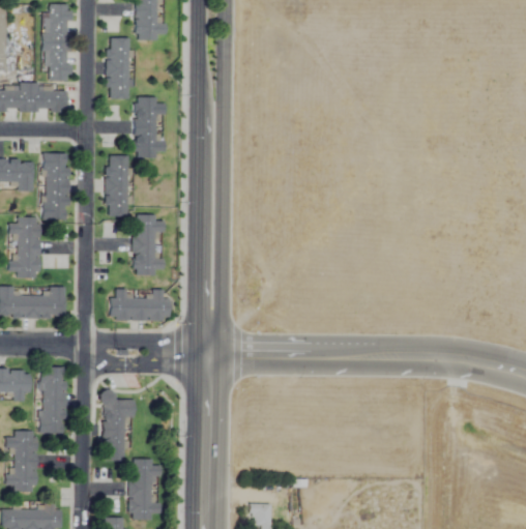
[(136,0),(135,39),(158,40),(158,34),(166,34),(167,24),(157,23),(157,0),(136,0)]
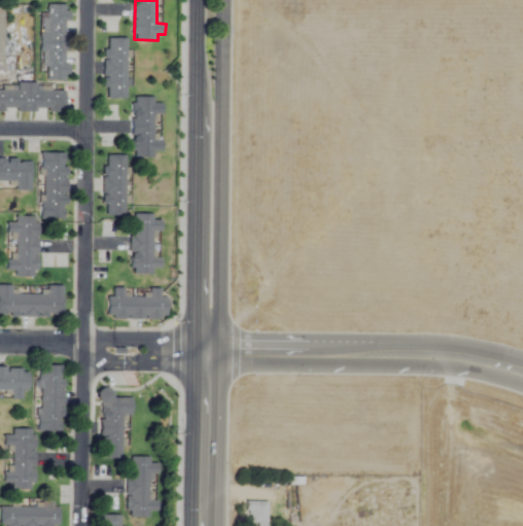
[(45,79),(69,79),(68,4),(45,4),(45,79)]
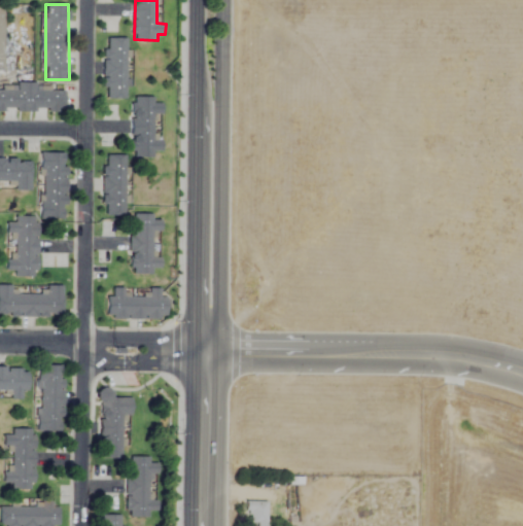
[(128,38),(106,38),(106,98),(128,98),(128,38)]
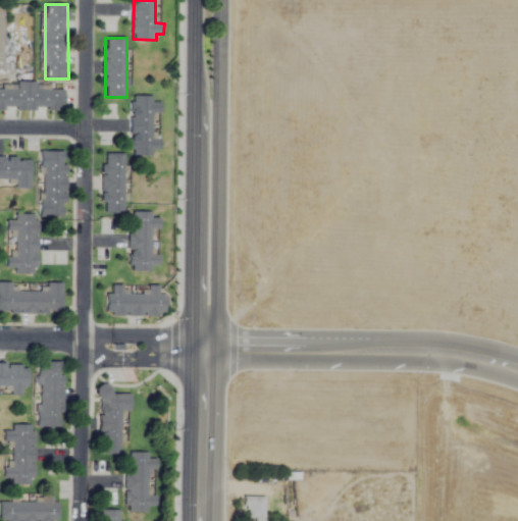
[(0,106),(65,106),(65,89),(38,89),(38,82),(18,83),(18,89),(0,88),(0,106)]
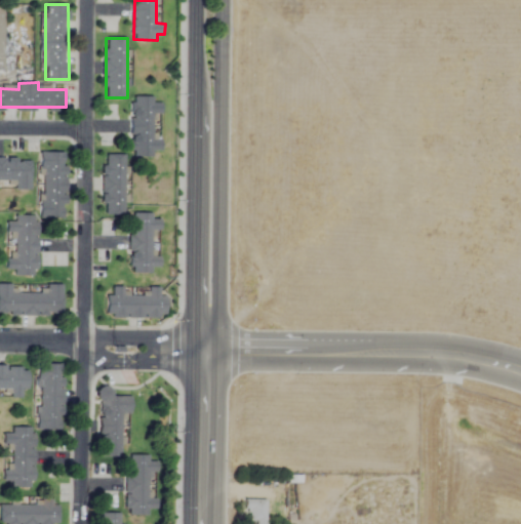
[(132,156),(161,156),(162,98),(133,97),(132,156)]
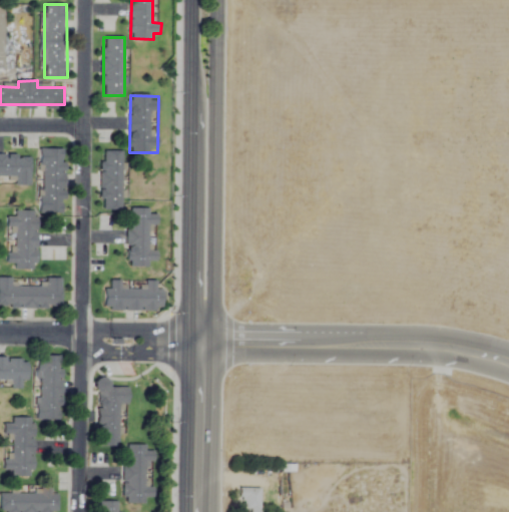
[(65,148),(41,148),(40,212),(65,212),(65,148)]
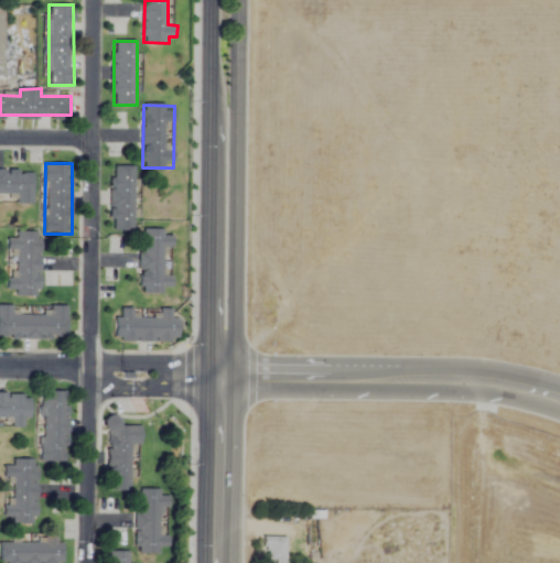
[(136,230),(137,165),(114,165),(112,230),(136,230)]
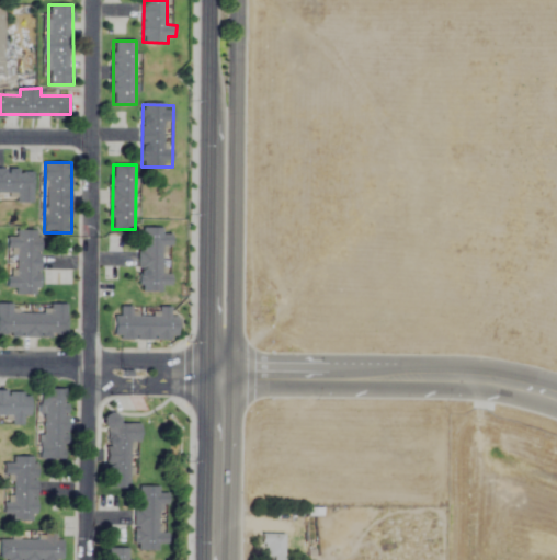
[(34,170),(0,169),(0,201),(33,202),(34,170)]
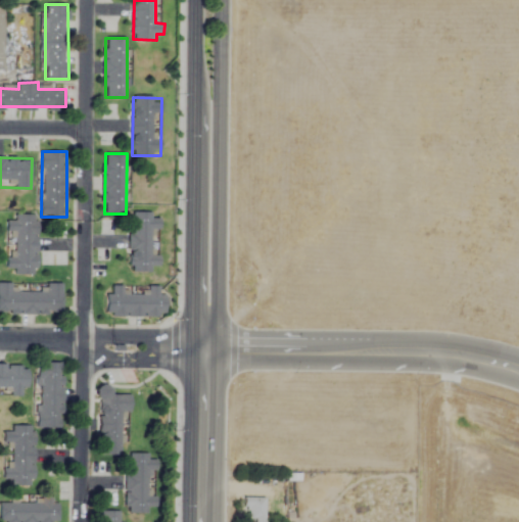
[(131,270),(160,271),(160,255),(153,255),(153,230),(162,230),(162,219),(154,219),(154,211),(132,211),(131,270)]
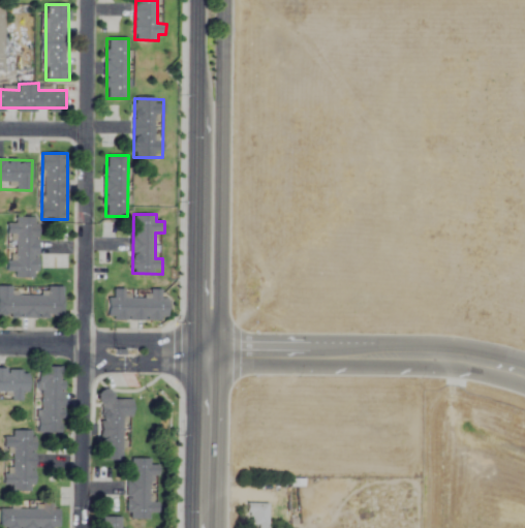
[(8,223),(8,240),(16,240),(17,258),(7,258),(8,276),(38,276),(37,216),(16,217),(16,223),(8,223)]
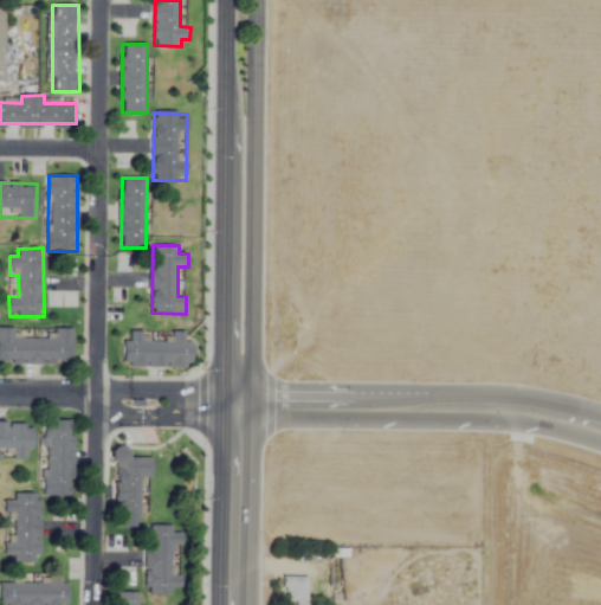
[(75,328),(53,328),(53,338),(17,338),(17,328),(0,327),(0,364),(75,364),(75,328)]
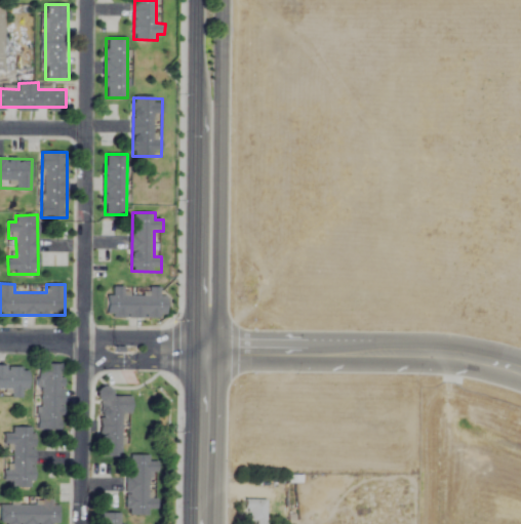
[(167,286),(145,286),(145,294),(129,294),(129,286),(114,286),(114,294),(108,294),(108,317),(167,317),(167,286)]
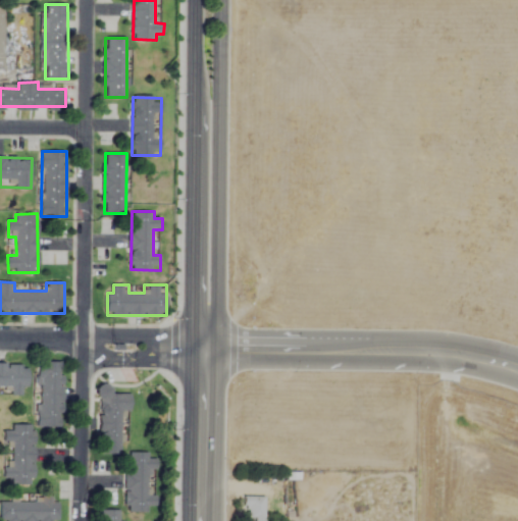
[(63,362),(40,362),(41,426),(64,426),(63,362)]
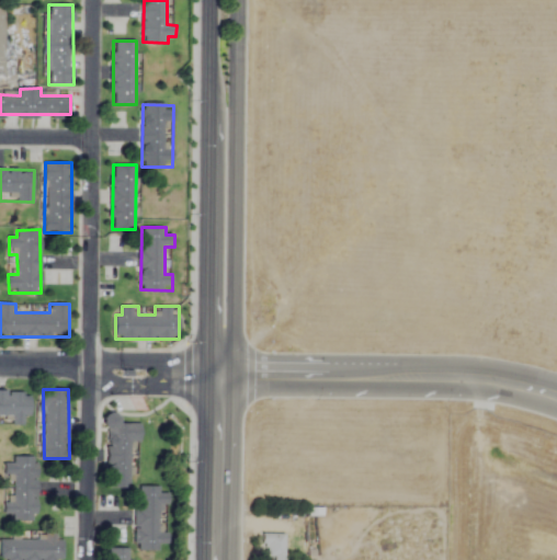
[(0,414),(14,415),(14,424),(31,424),(31,390),(0,390),(0,414)]
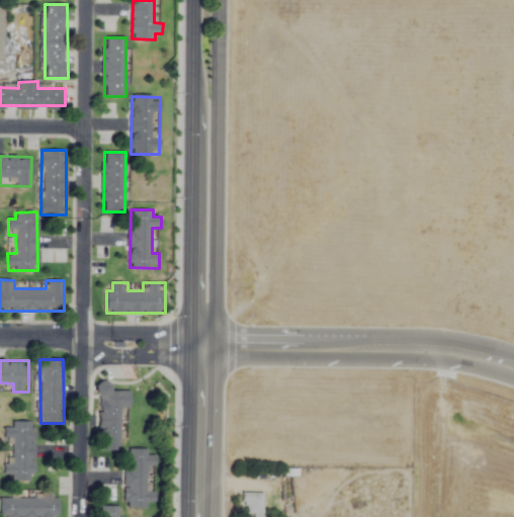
[(100,448),(121,448),(121,409),(132,409),(132,391),(111,391),(111,381),(100,381),(100,448)]
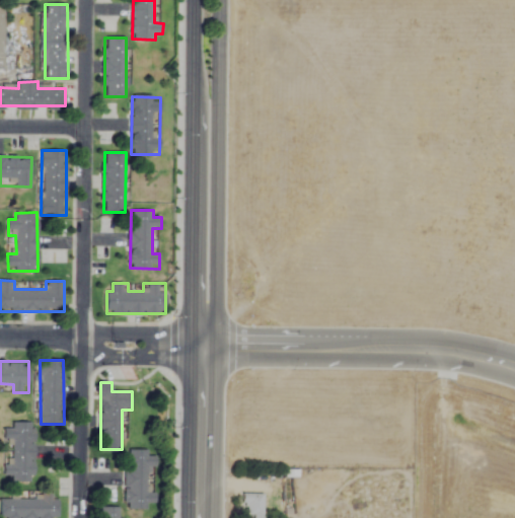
[(34,424),(6,424),(6,441),(13,441),(14,462),(6,462),(6,481),(35,479),(34,424)]
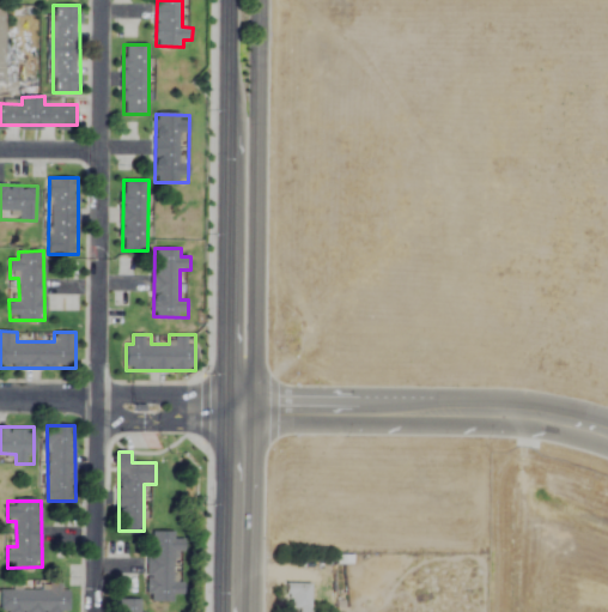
[(178,531),(152,531),(152,600),(187,600),(187,580),(176,580),(176,559),(187,559),(187,539),(178,539),(178,531)]
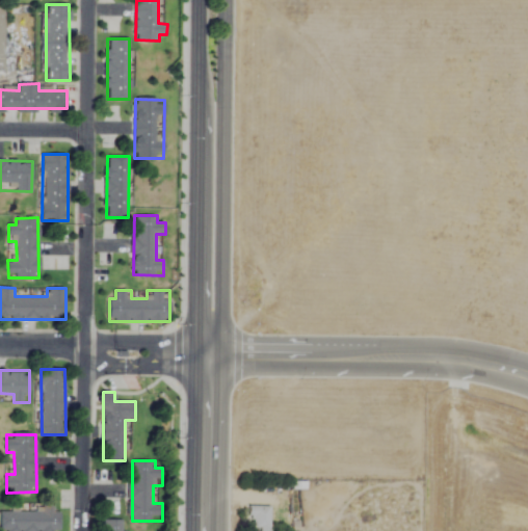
[(61,530),(61,511),(55,511),(55,503),(45,503),(45,511),(1,511),(1,530),(61,530)]
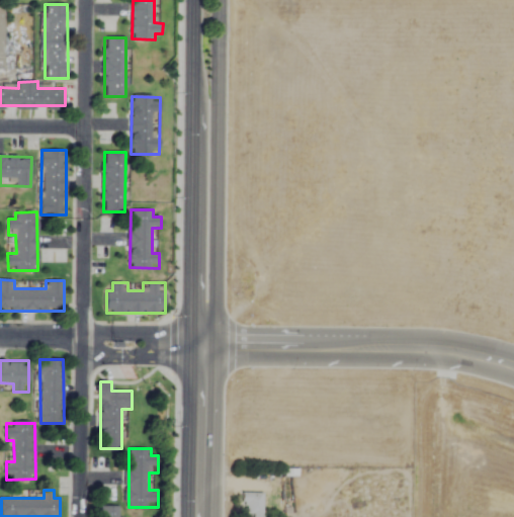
[(265,516),(266,492),(245,492),(245,516),(265,516)]
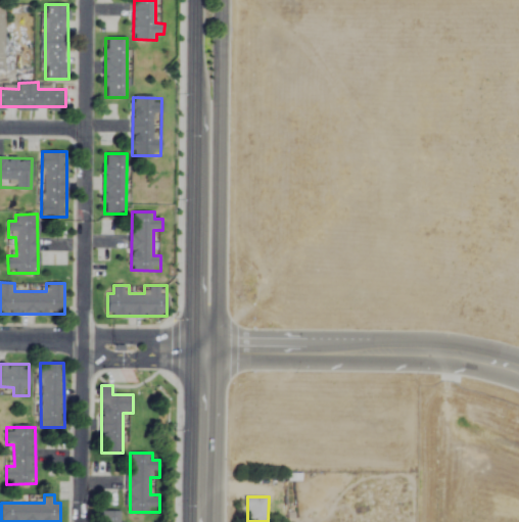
[(122,521),(123,511),(102,511),(101,521),(122,521)]
